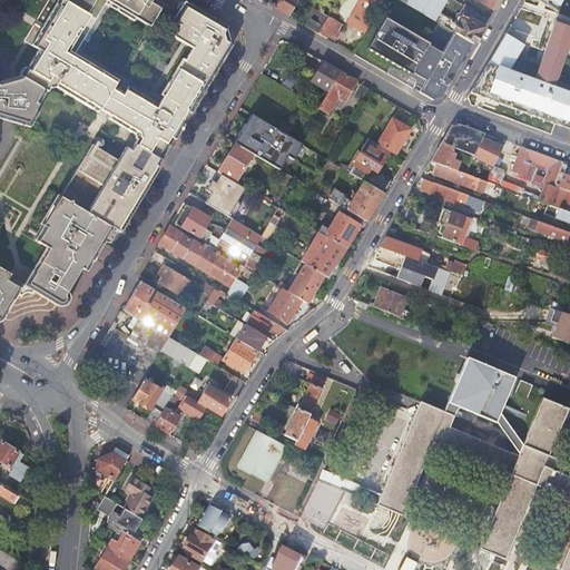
[(23,67),(23,68),(25,68),(20,76),(47,92),(49,88),(55,87),(98,112),(104,116),(134,135),(135,139),(136,140),(134,144),(160,160),(169,146),(166,144),(170,137),(176,139),(188,119),(233,46),(231,45),(226,28),(227,27),(184,1),(172,21),(179,26),(173,36),(193,48),(170,84),(168,82),(160,94),(161,95),(163,98),(160,101),(158,105),(128,86),(124,91),(119,89),(115,86),(117,80),(65,48),(67,45),(70,39),(80,46),(107,1),(150,28),(164,6),(156,1),(156,0),(58,0),(45,23),(43,23),(42,27),(41,29),(40,30),(39,32),(31,45),(39,49),(27,68),(23,67)]
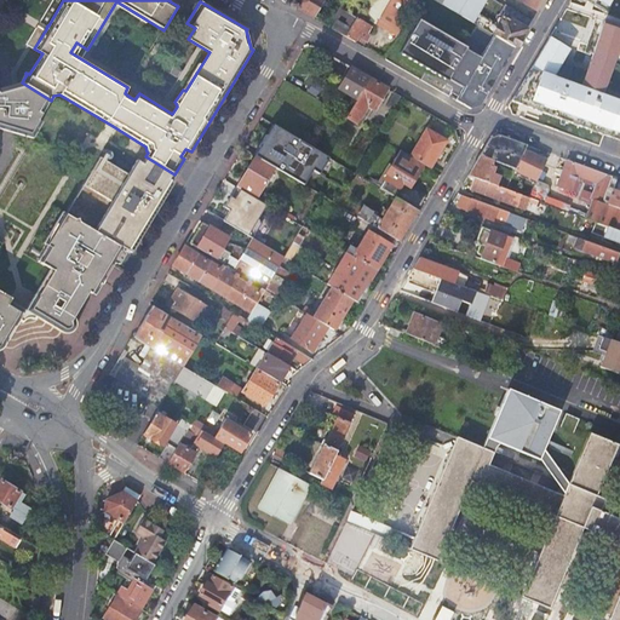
[(49,26),(63,0),(52,0),(40,21),(44,23),(47,26),(49,26)]
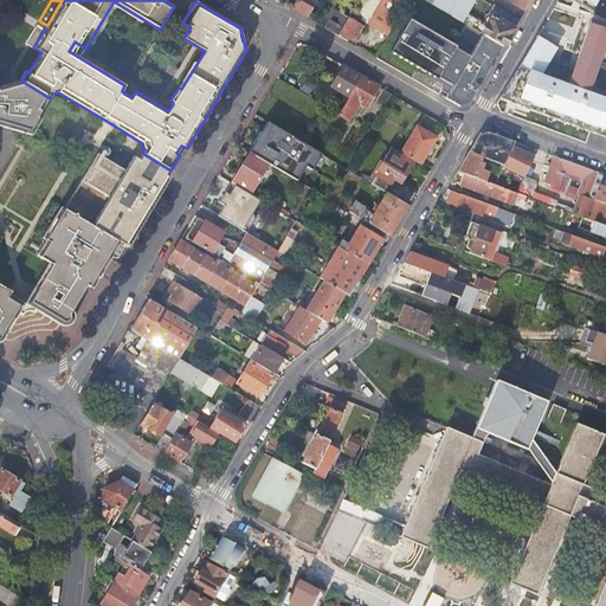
[(289,0),(287,4),(308,17),(316,0),(289,0)]
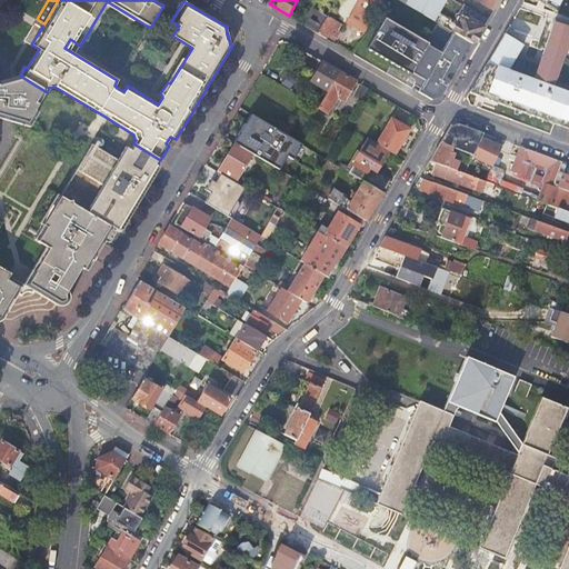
[(309,18),(321,26),(332,7),(320,0),(315,0),(306,17),(309,18)]
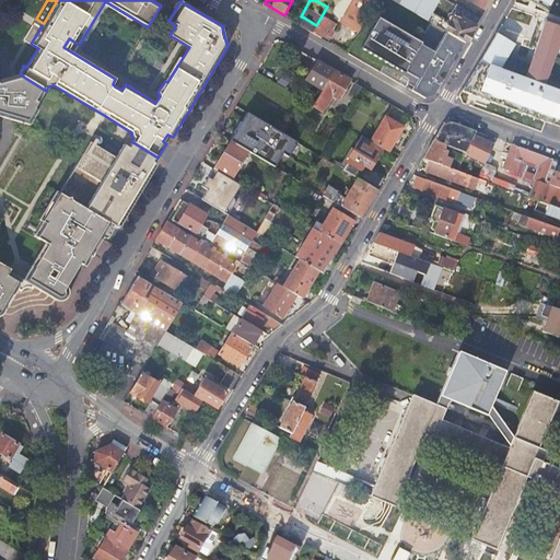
[(312,33),(321,37),(322,35),(327,39),(333,33),(330,32),(335,25),(328,21),(330,16),(359,32),(374,0),(330,0),(327,7),(316,25),(312,33)]
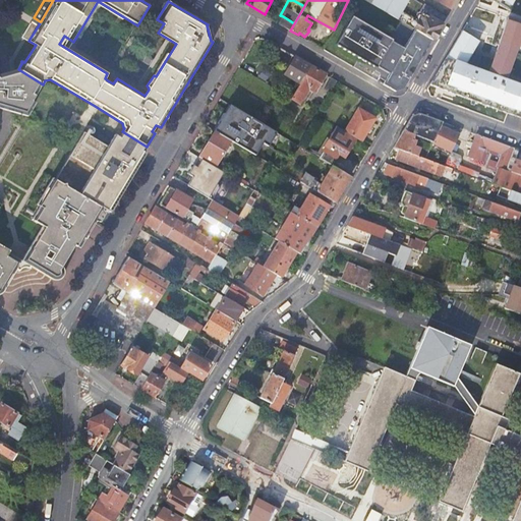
[(352,0),(369,9),(371,5),(363,0),(352,0)]
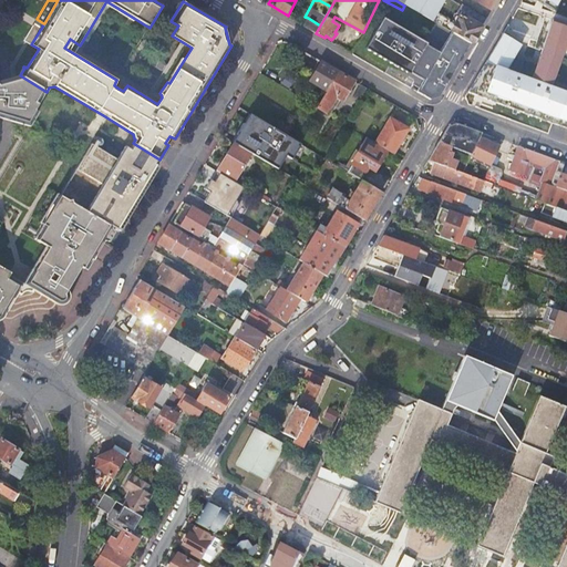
[(474,0),(491,10),(496,0),(395,0),(404,6),(422,16),(437,24),(443,16),(437,12),(444,0),(474,0)]
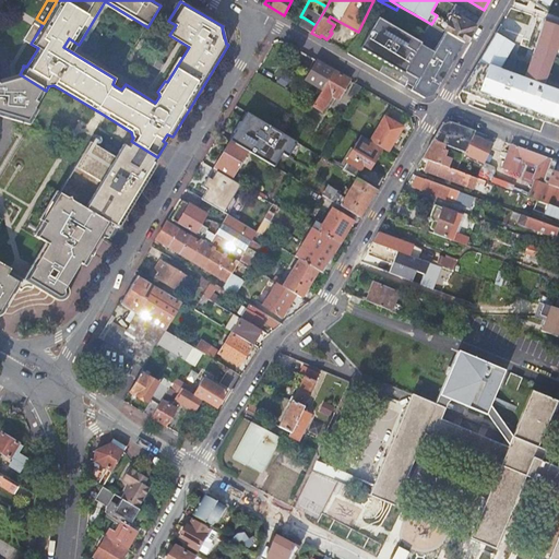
[(444,32),(464,43),(479,19),(454,4),(449,13),(453,15),(449,23),(444,31),(444,32)]
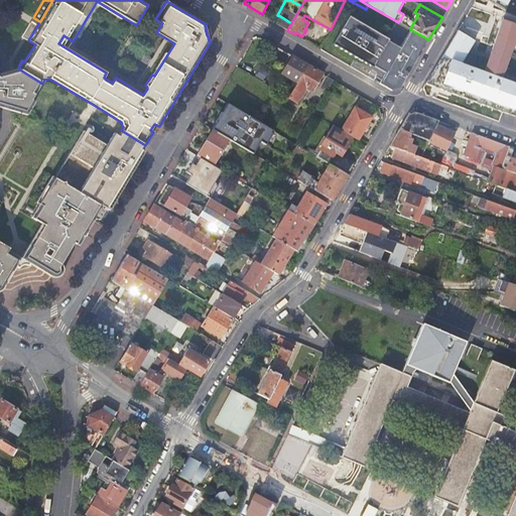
[(384,14),(377,26),(386,31),(385,33),(393,37),(401,24),(398,22),(384,14)]
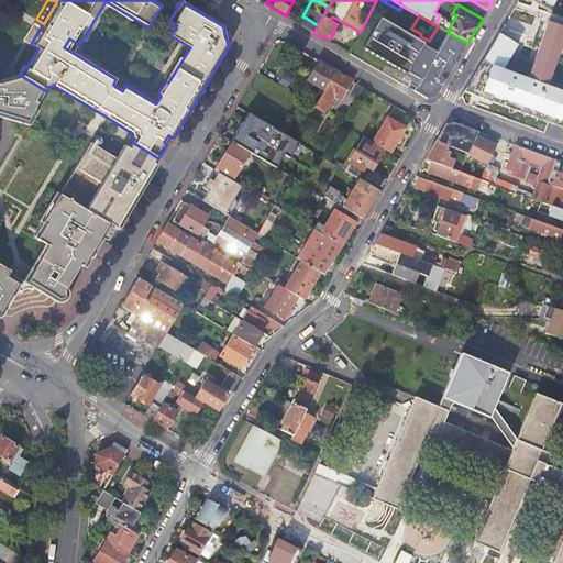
[(438,26),(448,31),(452,23),(440,15),(434,24),(438,26)]
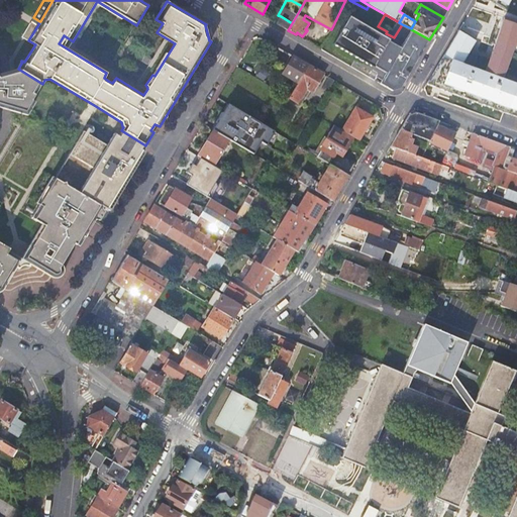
[(390,39),(349,15),(332,43),(374,68),(375,66),(387,73),(401,48),(389,41),(390,39)]
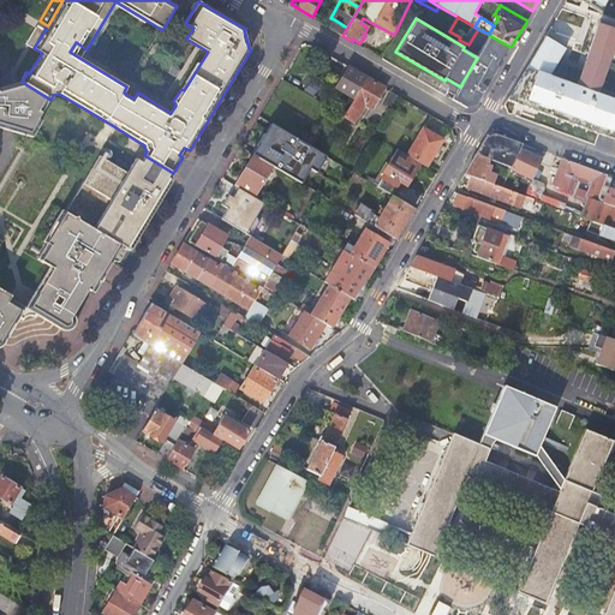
[(328,28),(342,36),(347,28),(334,19),(328,28)]
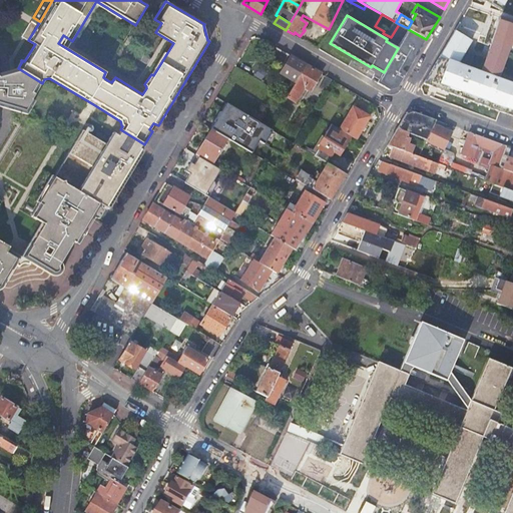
[(512,36),(512,22),(499,18),(490,43),(508,49),(512,36)]
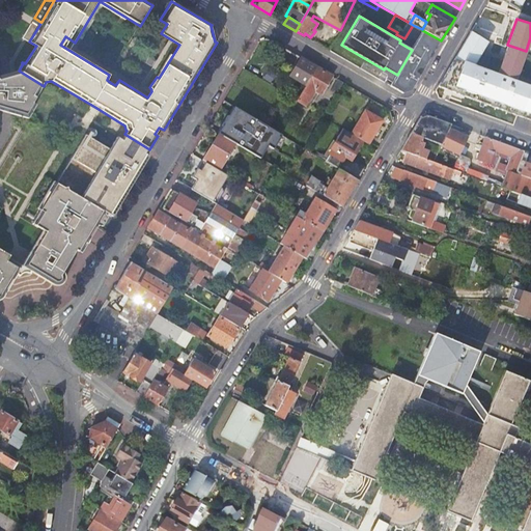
[(26,39),(29,42),(36,30),(37,28),(38,27),(34,25),(31,23),(31,24),(23,37),(26,39)]
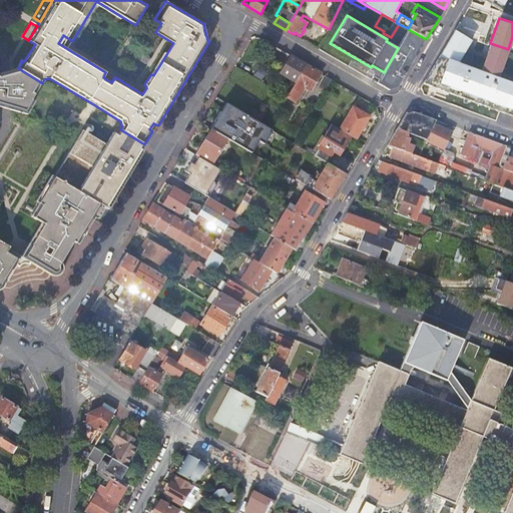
[(384,72),(377,83),(389,90),(398,87),(426,39),(408,29),(398,48),(384,72)]
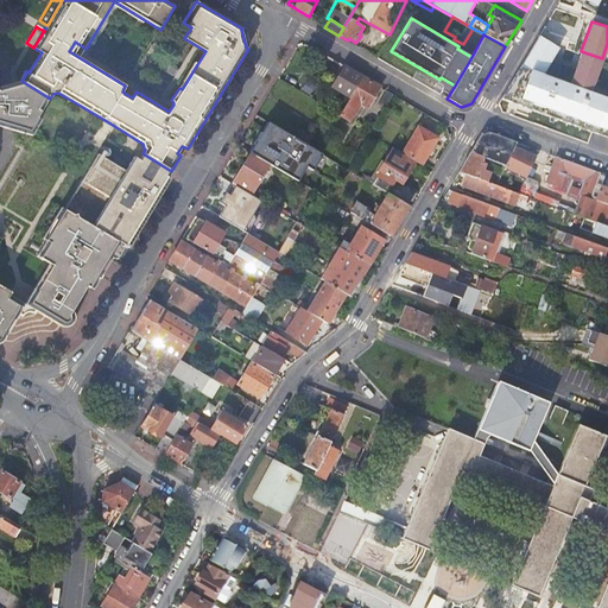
[(558,45),(539,35),(502,97),(607,135),(607,95),(591,90),(602,58),(581,51),(569,82),(542,73),(558,45)]
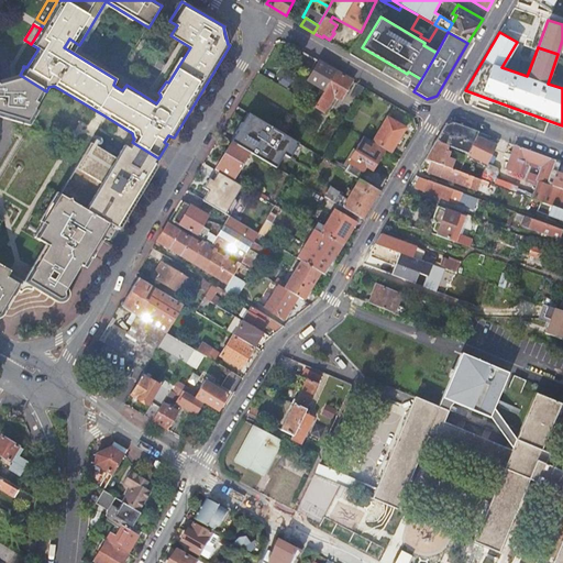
[(324,90),(335,72),(318,62),(307,80),(324,90)]
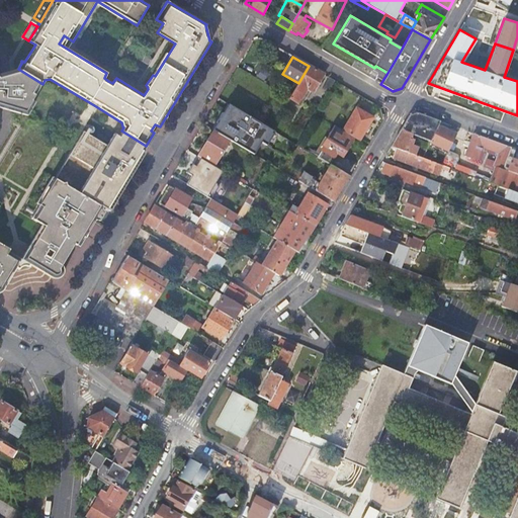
[(0,107),(8,110),(24,115),(42,84),(18,69),(22,62),(21,62),(17,69),(5,72),(0,73),(0,107)]
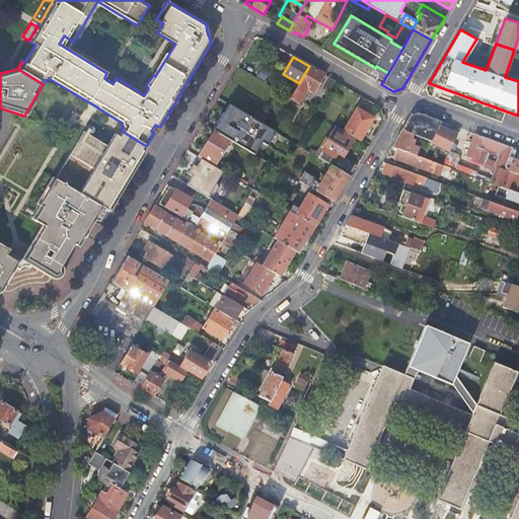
[(313,92),(324,74),(309,66),(299,83),(290,98),(298,103),(307,88),(313,92)]
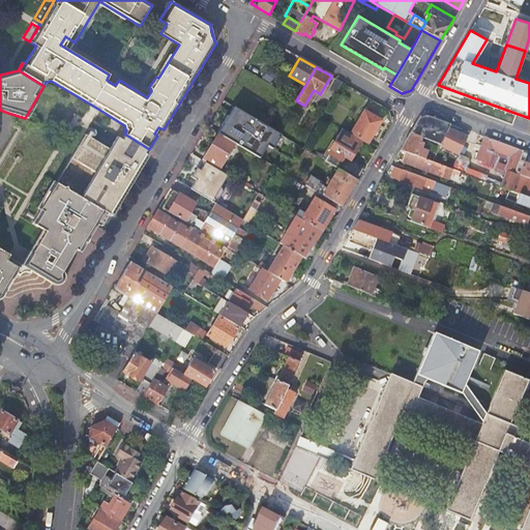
[(335,94),(342,83),(335,79),(329,90),(335,94)]
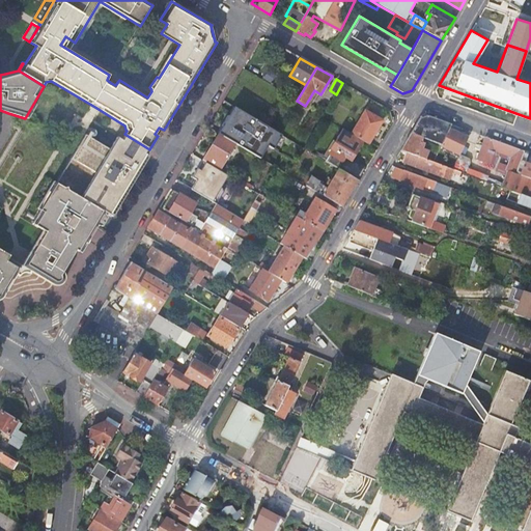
[(228,116),(226,115),(220,126),(222,127),(218,133),(259,158),(267,145),(273,149),(281,135),(233,107),(228,116)]
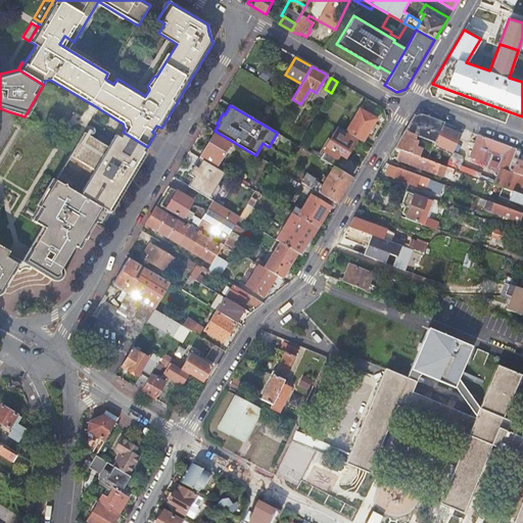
[(345,133),(363,143),(376,120),(360,109),(345,133)]
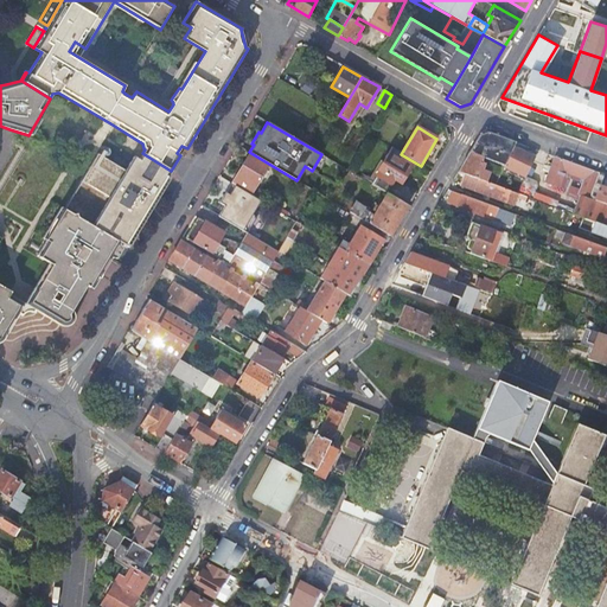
[(513,148),(516,142),(489,132),(480,135),(458,172),(464,174),(485,181),(489,172),(481,170),(483,158),(504,166),(513,148)]
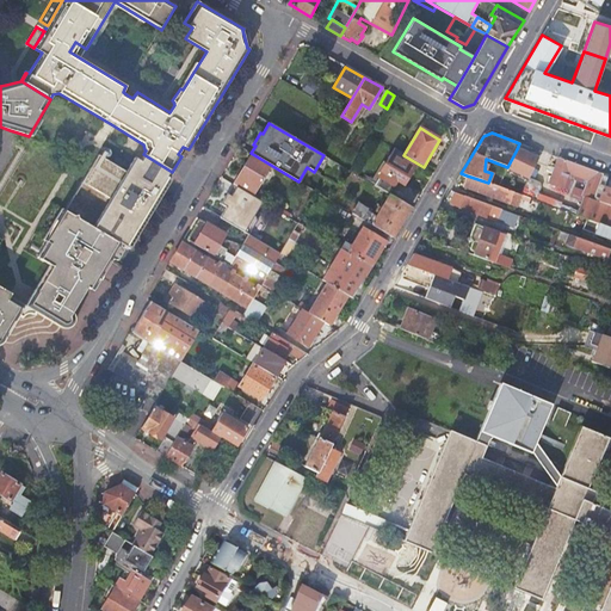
[(538,159),(517,149),(507,167),(529,177),(538,159)]
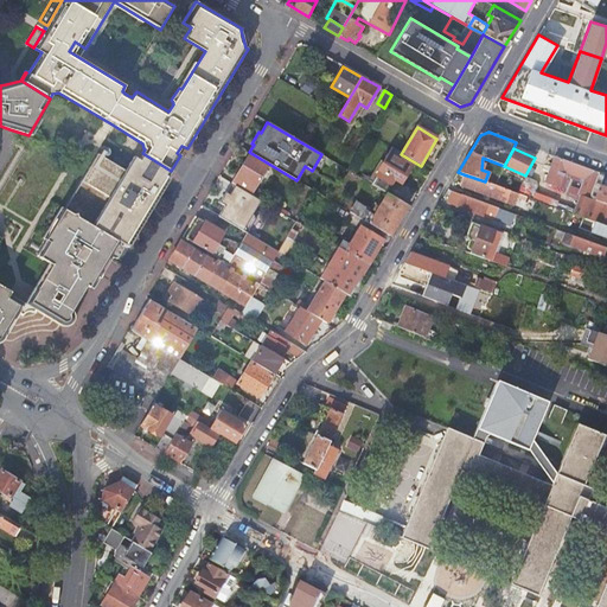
[(372,185),(385,193),(394,179),(401,184),(414,163),(393,151),(379,172),(381,172),(372,185)]
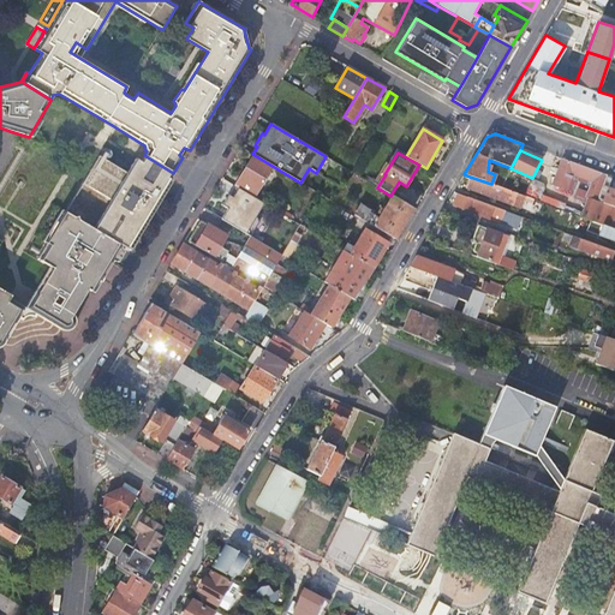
[(173,173),(144,155),(141,162),(135,159),(127,173),(99,155),(66,212),(65,213),(123,246),(130,251),(172,181),(169,179),(173,173)]
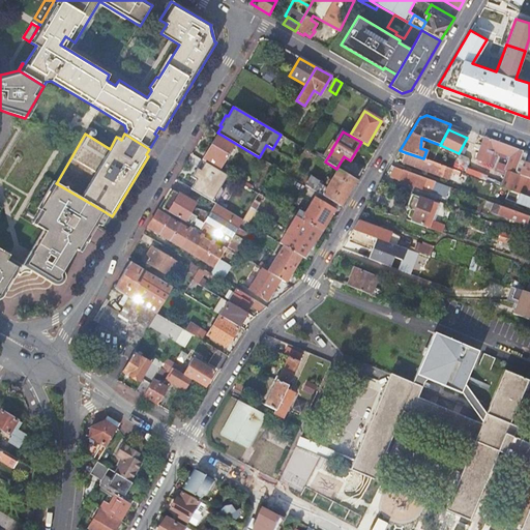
[(215,136),(201,159),(203,160),(215,169),(219,163),(223,165),(233,146),(215,136)]
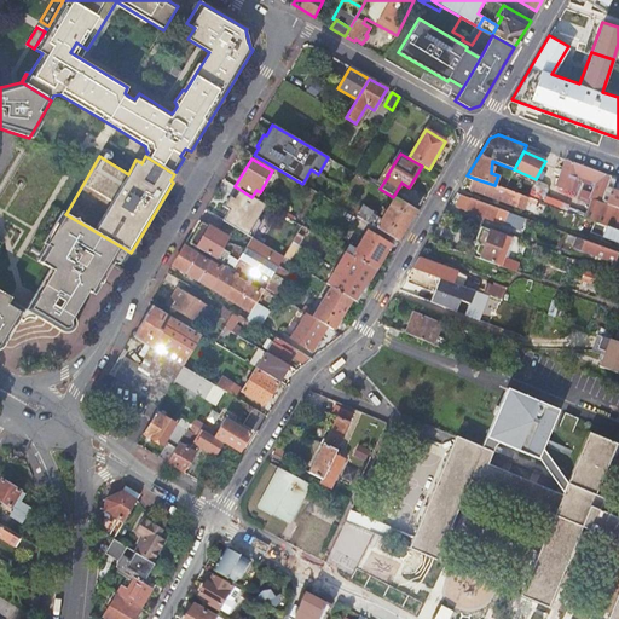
[(618,208),(601,202),(611,177),(566,160),(556,185),(571,191),(577,175),(596,183),(585,213),(568,207),(567,212),(606,226),(618,230),(618,208)]
